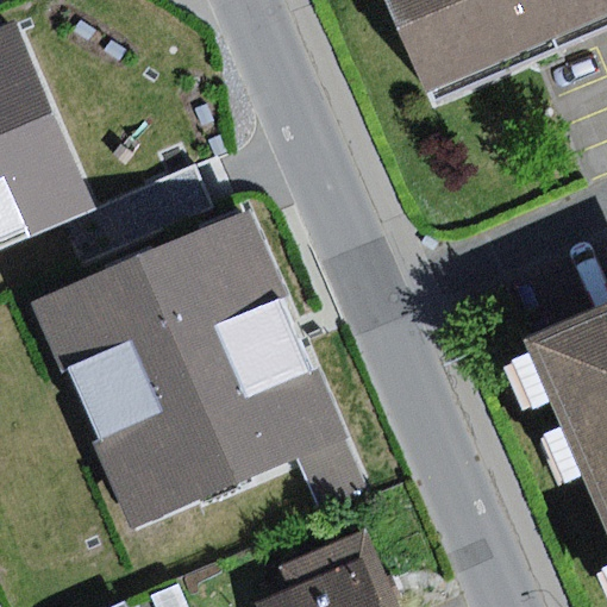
[(385,0),(425,95),(606,17),(606,0),(385,0)]
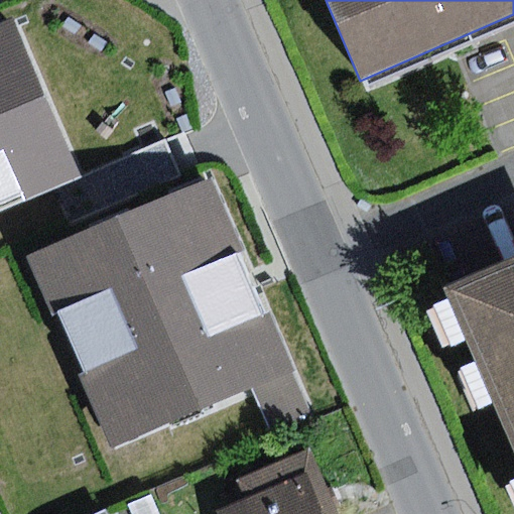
[(0,208),(51,186),(79,175),(11,16),(0,20),(0,208)]
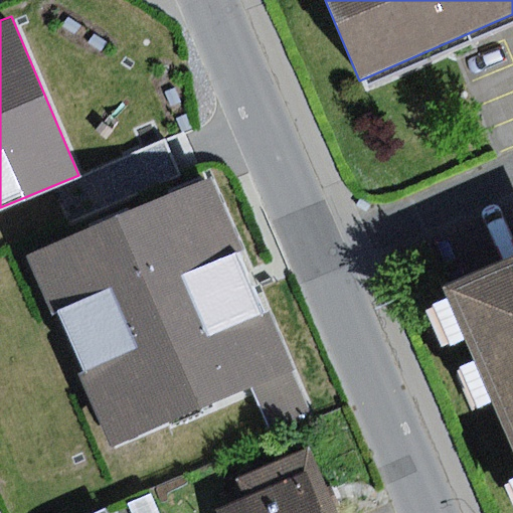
[(163,139),(78,175),(51,186),(66,221),(178,173),(171,157),(163,139)]
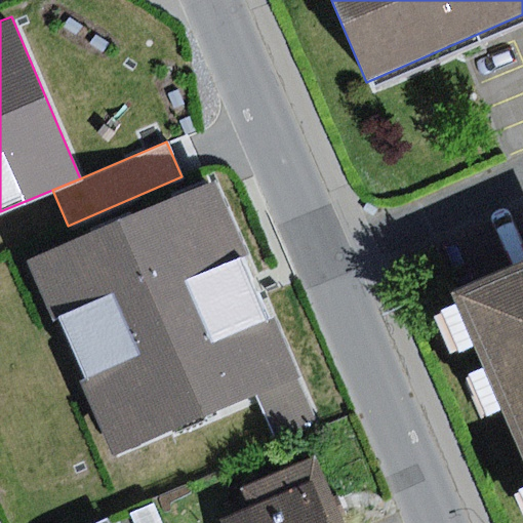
[(214,184),(30,262),(112,455),(253,395),(296,376),(214,184)]
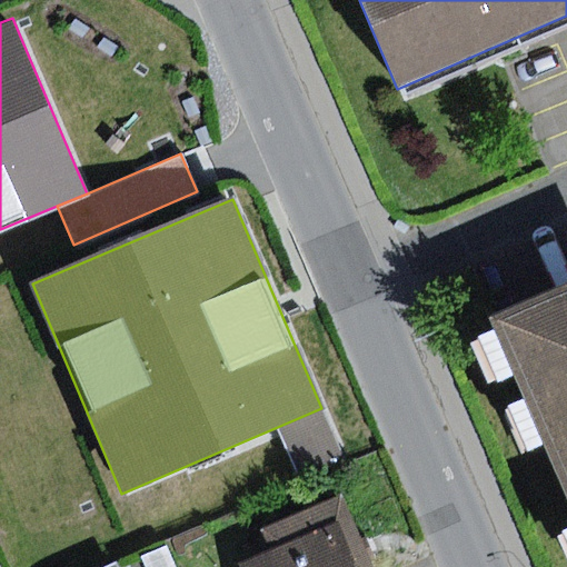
[(566,496),(566,282),(489,317),(566,496)]
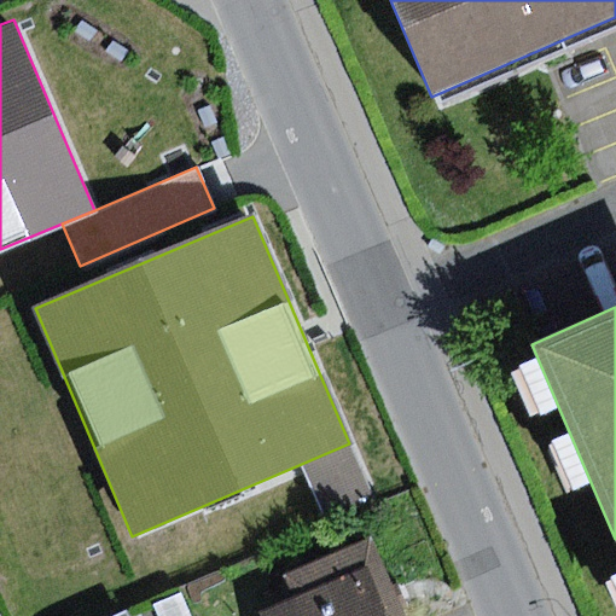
[(349,443),(298,465),(323,523),(373,503),(349,443)]
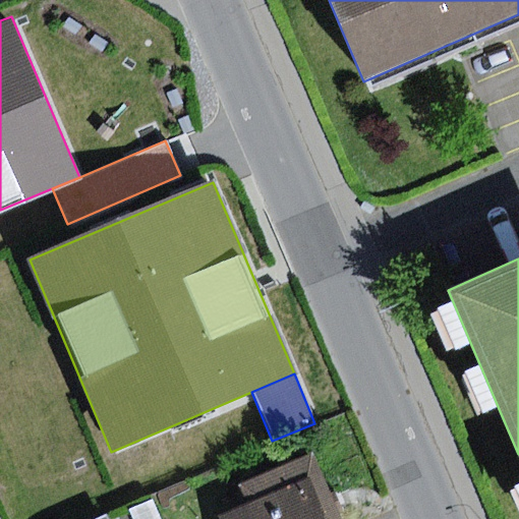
[(218,514),(220,518),(338,518),(309,452),(237,482),(246,502),(218,514)]
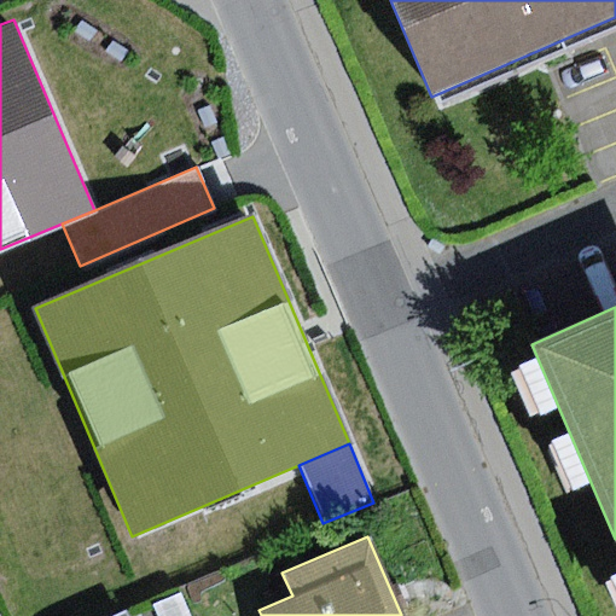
[(186,615),(178,593),(151,604),(156,615),(186,615)]
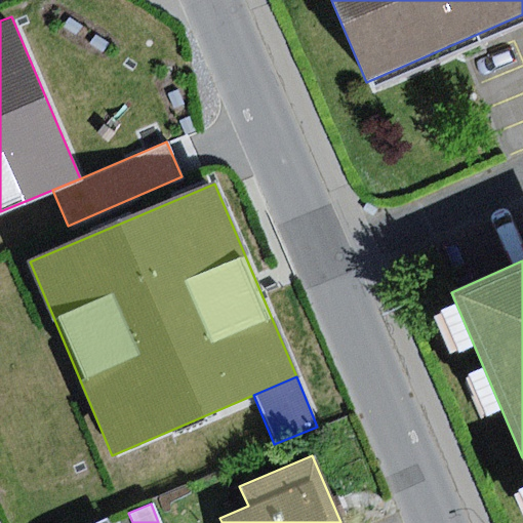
All buildings are outlined.
